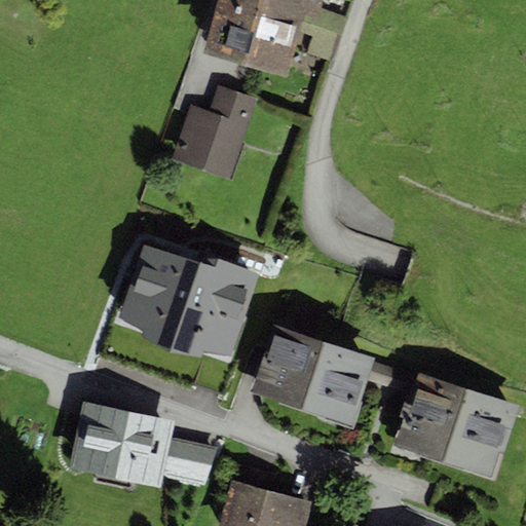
[(217,0),(202,52),(288,76),(299,33),(304,13),(320,19),(322,10),(324,0),(217,0)]
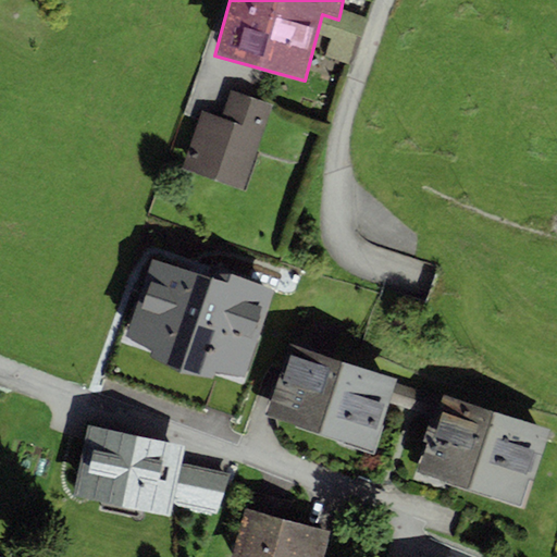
[(338,20),(322,14),(317,35),(329,39),(323,57),(350,64),(364,17),(341,11),(338,20)]
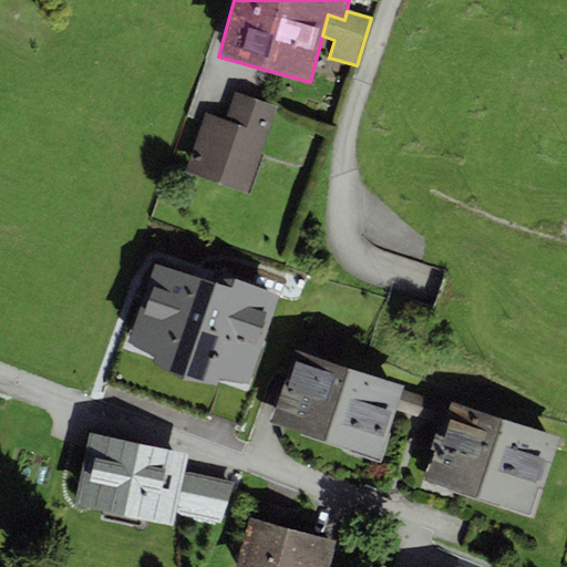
[(205,113),(185,171),(248,193),(278,107),(235,92),(226,121),(205,113)]
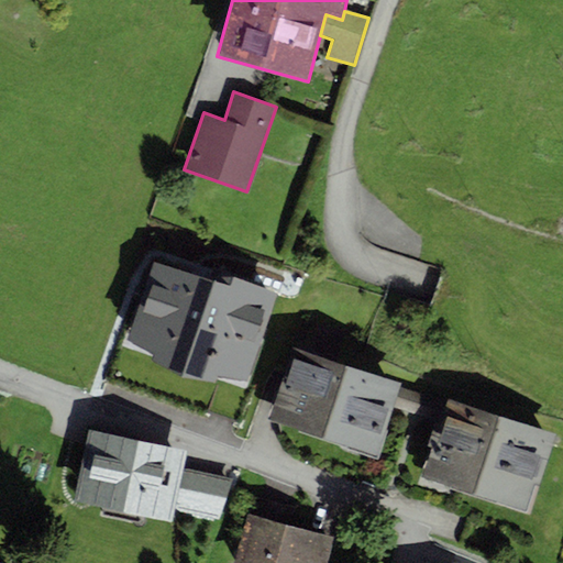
[(208,286),(147,265),(127,326),(164,338),(161,348),(200,362),(203,353),(224,361),(250,285),(212,273),(208,286)]
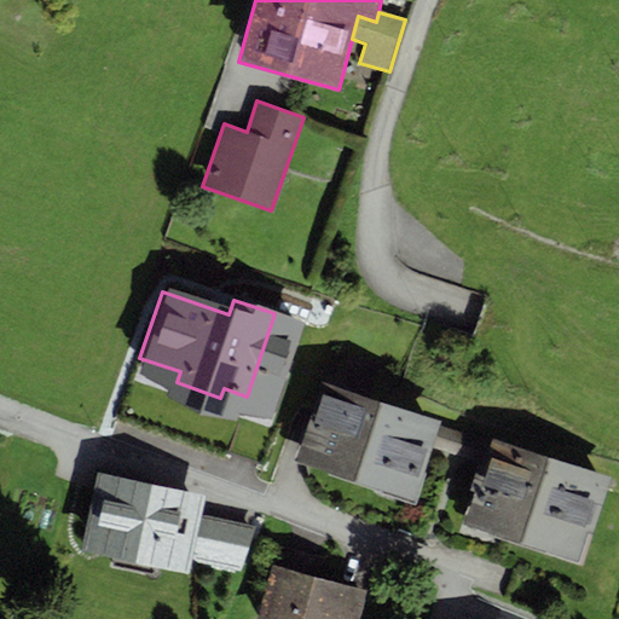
[(441,421),(322,381),(295,461),(415,501),(441,421)]
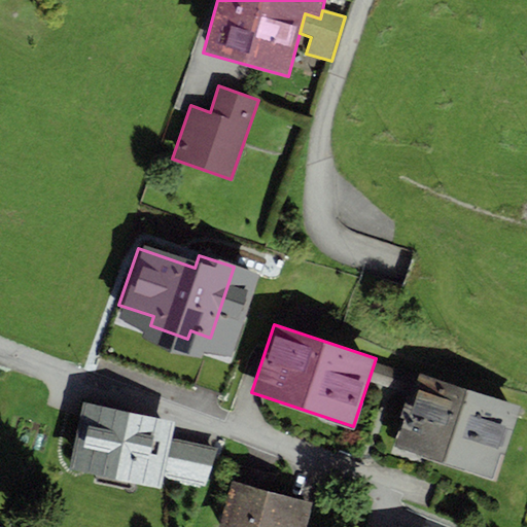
[(521,405),(419,373),(395,447),(492,478),(500,452),(504,454),(521,405)]
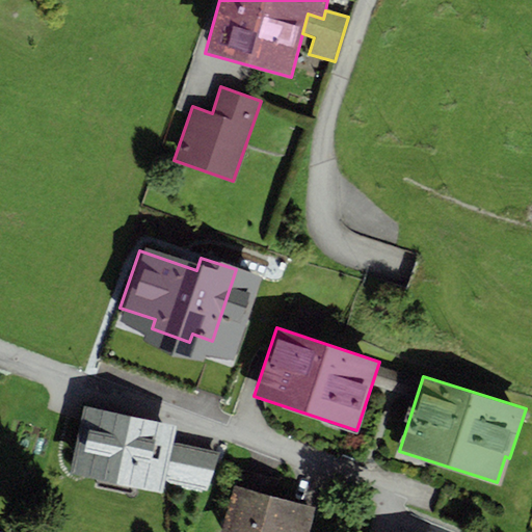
[(176,425),(83,405),(69,473),(162,493),(164,481),(207,490),(220,452),(173,442),(176,425)]
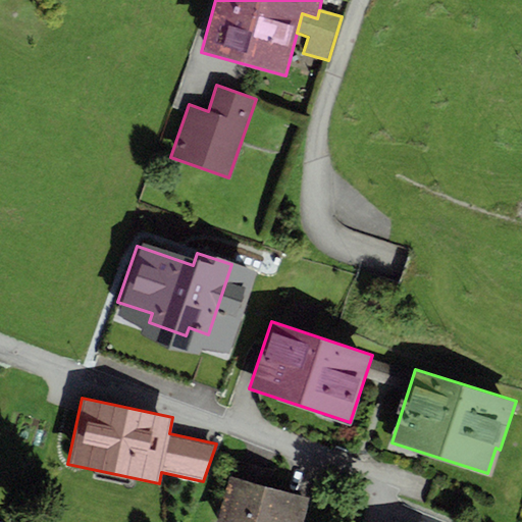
[(235,477),(228,476),(215,521),(302,521),(309,498),(272,487),(276,471),(240,461),(235,477)]
